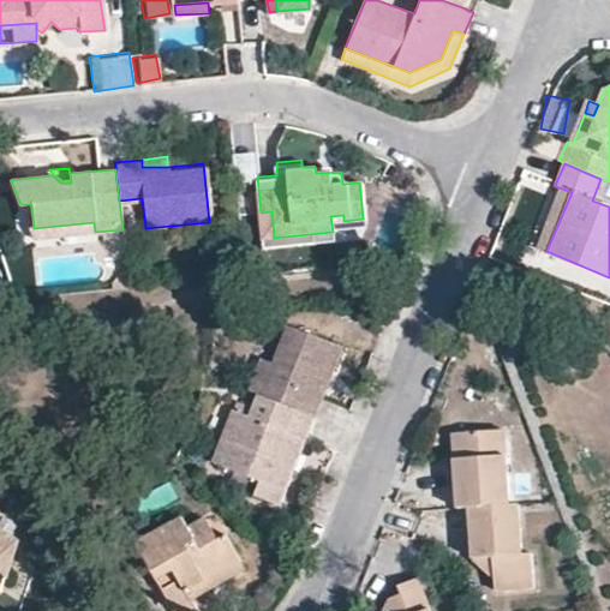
[(536,247),(546,251),(572,192),(558,187),(536,247)]
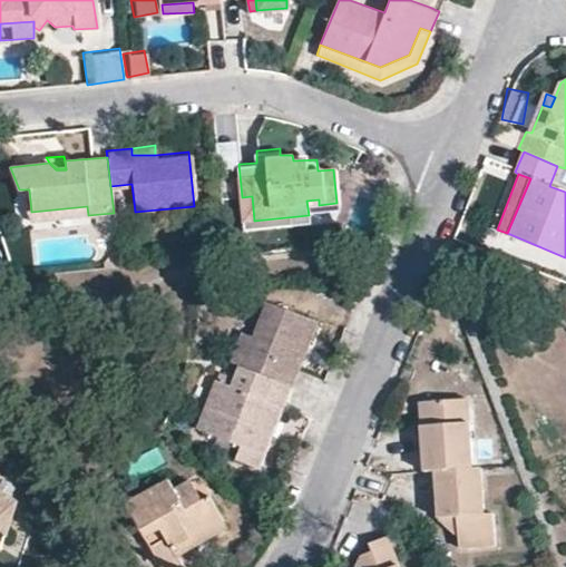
[(242,197),(246,233),(310,227),(309,215),(254,221),(252,196),(242,197)]
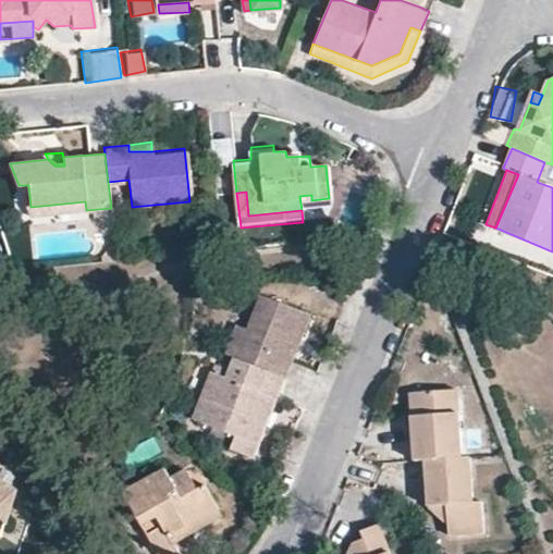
[(25,207),(28,217),(86,210),(85,201),(31,207),(25,207)]
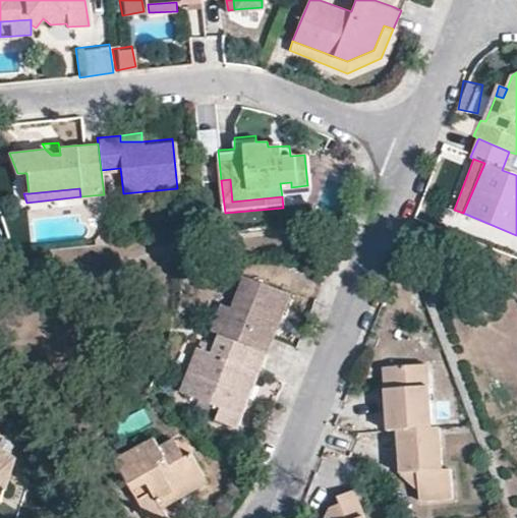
[(107,226),(102,226),(95,238),(95,243),(108,242),(107,226)]
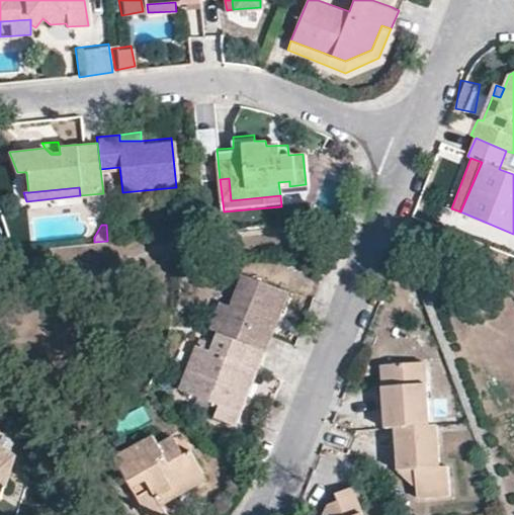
[(262,349),(274,319),(269,318),(274,306),(278,309),(285,291),(239,274),(227,305),(217,331),(262,349)]
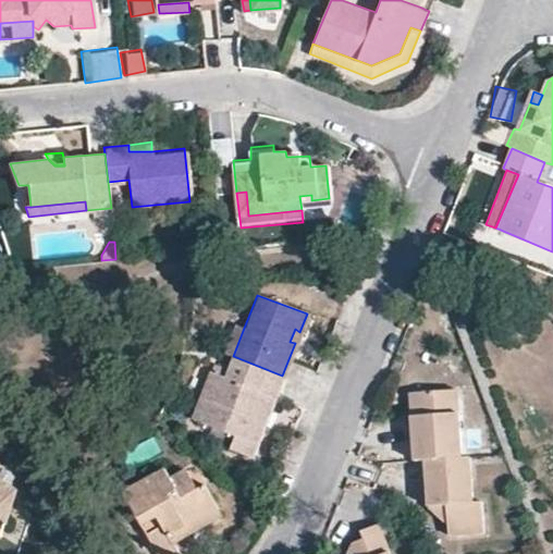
[(244,328),(234,324),(223,353),(230,355),(233,356),(244,328)]
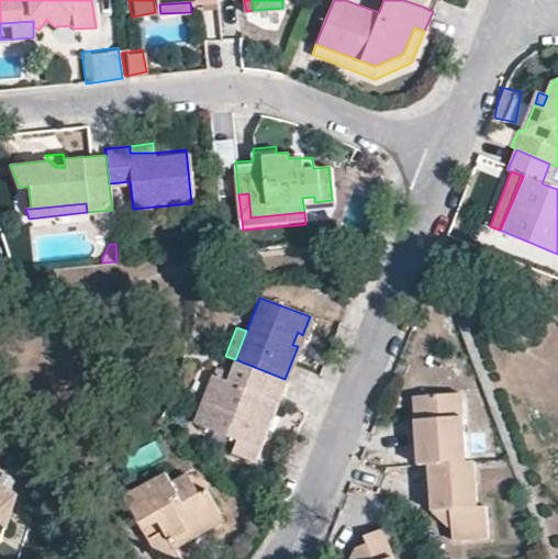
[(302,335),(298,332),(292,345),(298,346),(302,335)]
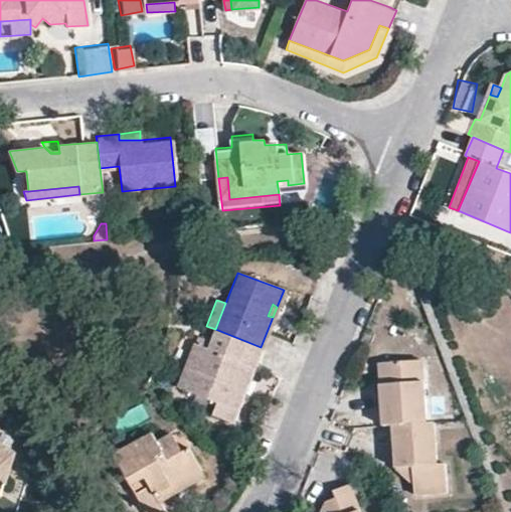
[(244,389),(237,387),(246,365),(252,367),(261,347),(215,329),(212,328),(205,347),(192,343),(175,386),(215,402),(211,413),(231,421),(244,389)]
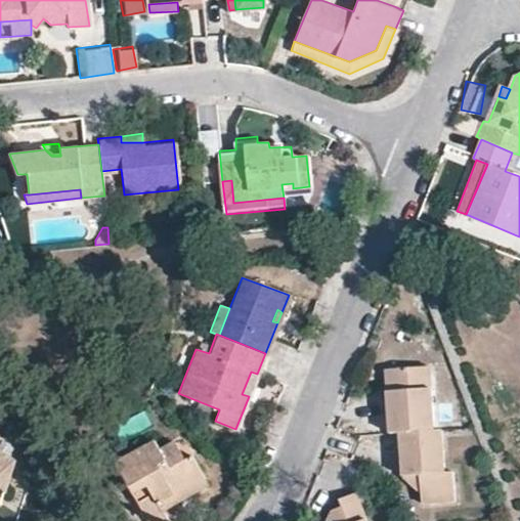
[(403,365),(403,386),(386,386),(387,430),(396,431),(431,428),(428,363),(403,365)]
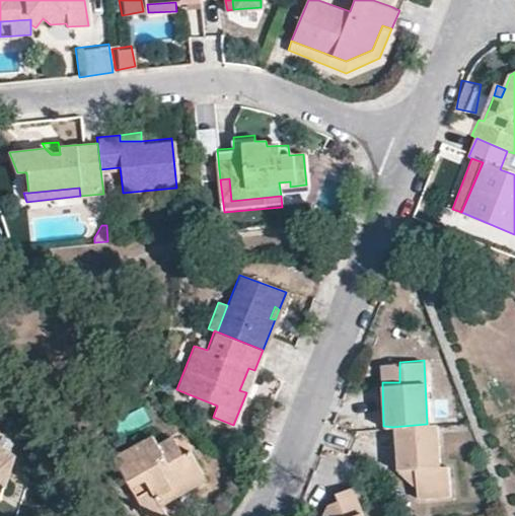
[(399,362),(381,362),(382,382),(399,382),(399,362)]
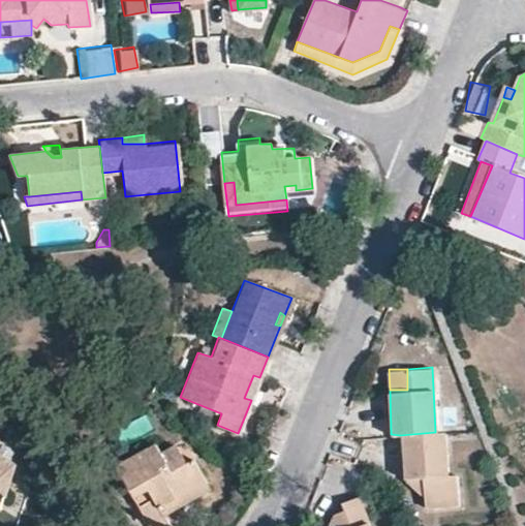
[(259,377),(253,375),(244,398),(251,400),(259,377)]
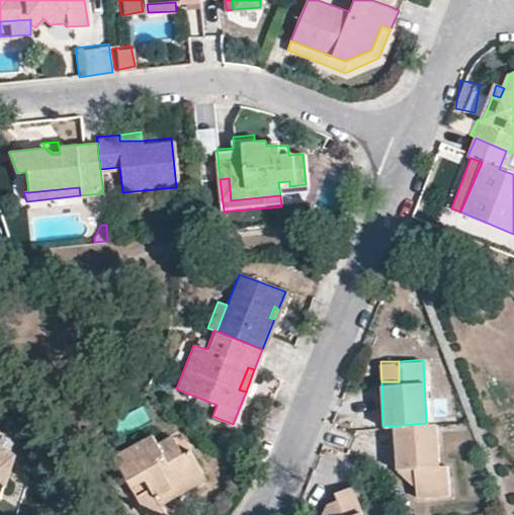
[(392,426),(395,459),(411,459),(412,486),(413,497),(444,495),(443,466),(435,466),(432,423),(426,423),(392,426)]
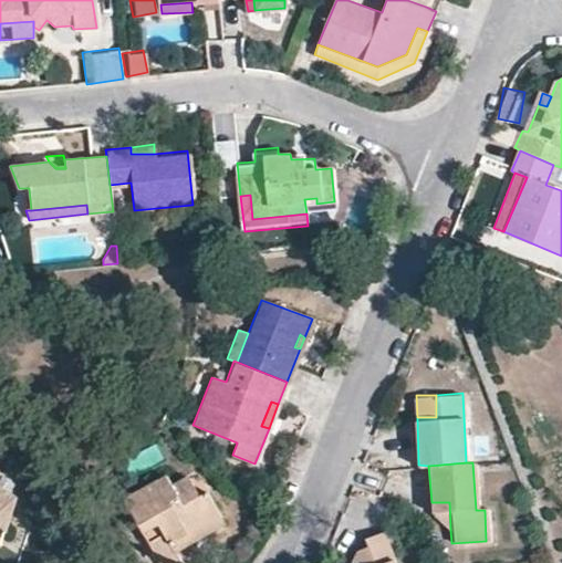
[(199,467),(190,472),(201,491),(209,487),(199,467)]
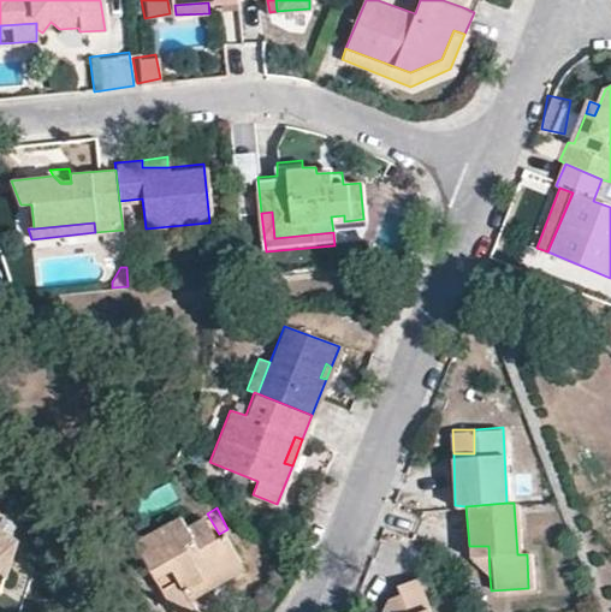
[(193,589),(189,583),(242,552),(227,529),(219,534),(207,514),(189,523),(183,514),(136,540),(177,611),(197,600),(193,589)]
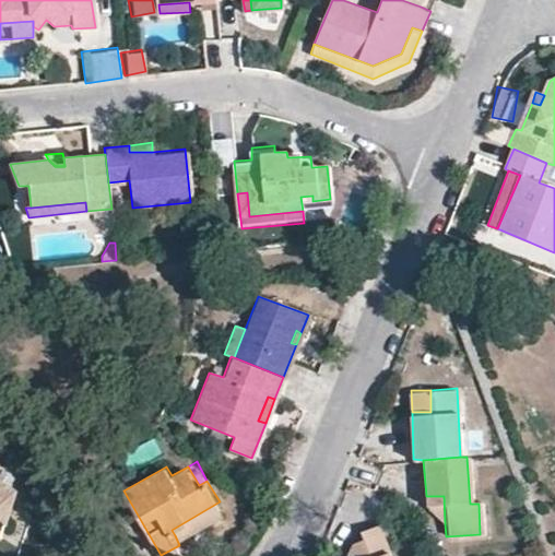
[(0,515),(2,517),(11,487),(0,480),(0,515)]
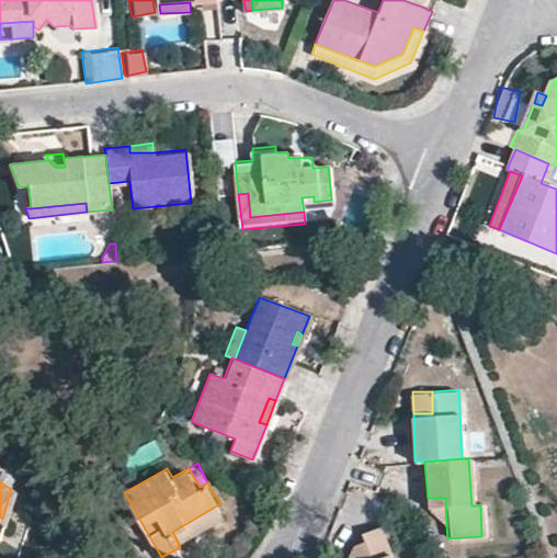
[(428,498),(428,508),(446,526),(445,498),(428,498)]
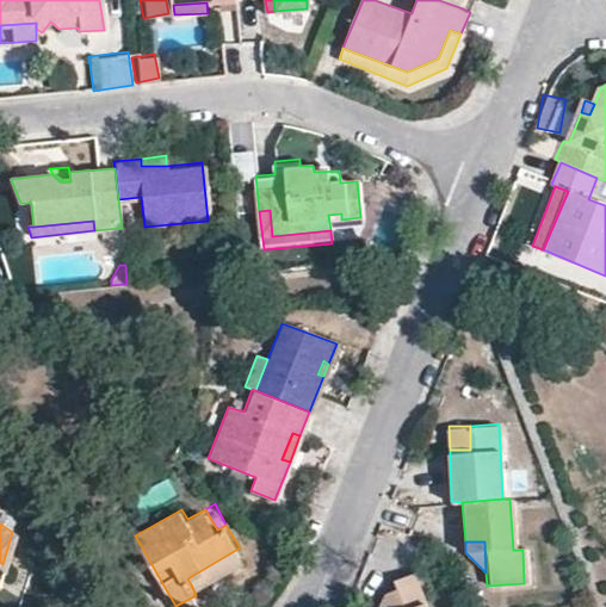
[(243,555),(240,547),(187,578),(191,584),(243,555)]
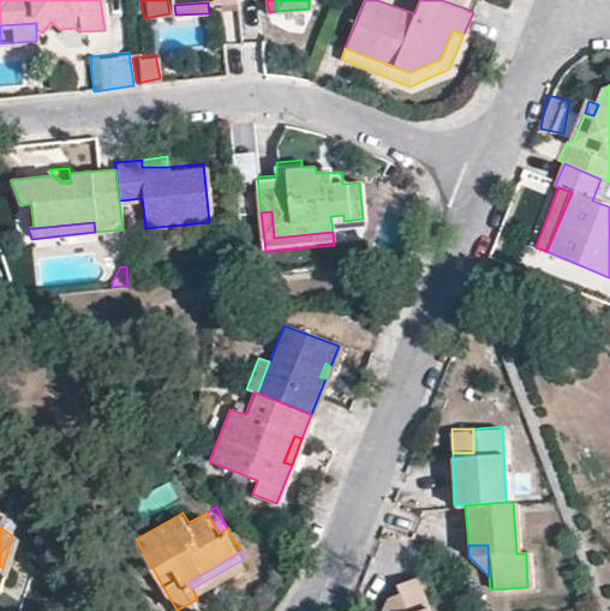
[(424,610),(411,575),(392,582),(394,593),(400,610),(424,610)]
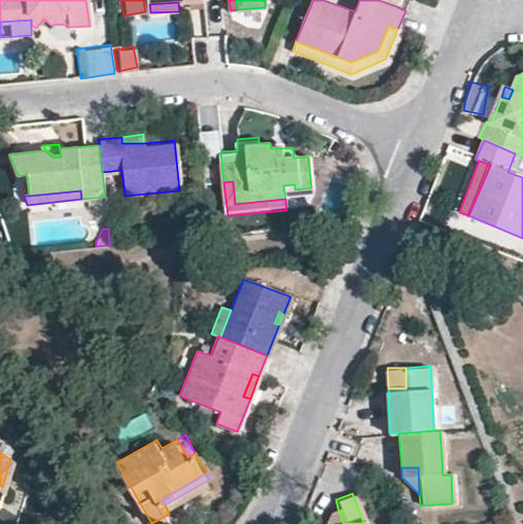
[(343,523),(338,509),(325,513),(320,523),(343,523)]
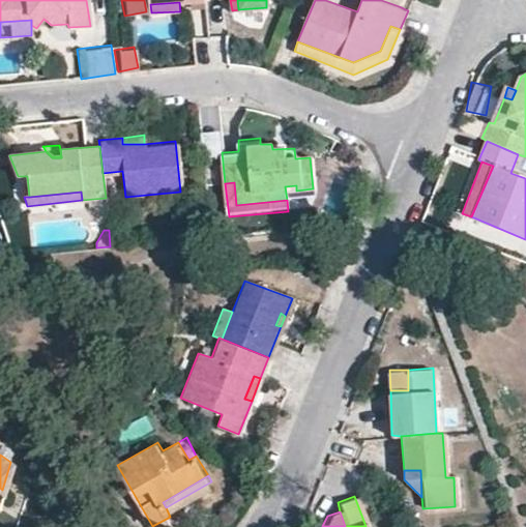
All buildings are outlined.
